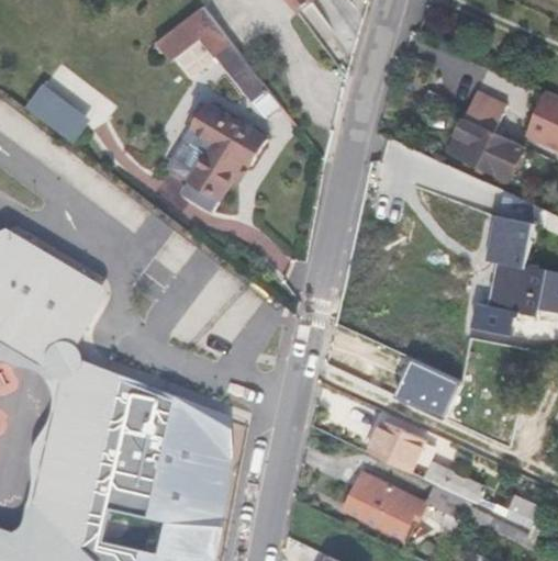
[(286,0),(292,9),(303,0),(286,0)]
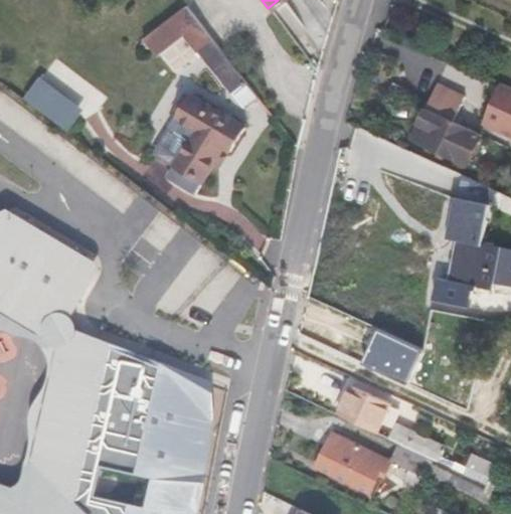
[(230,93),(243,82),(185,6),(168,19),(181,35),(195,52),(197,51),(230,93)]
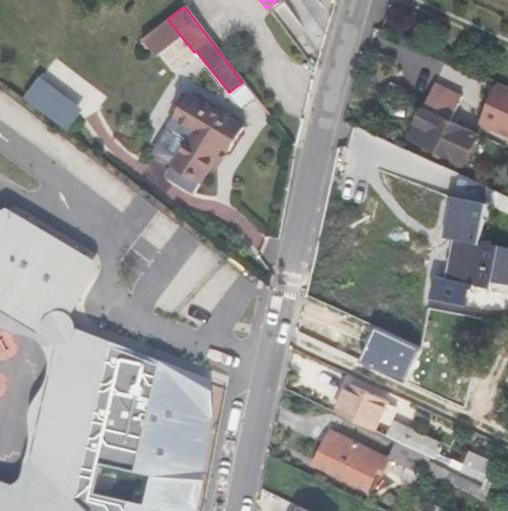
[(152,57),(180,35),(167,19),(138,40),(152,57)]
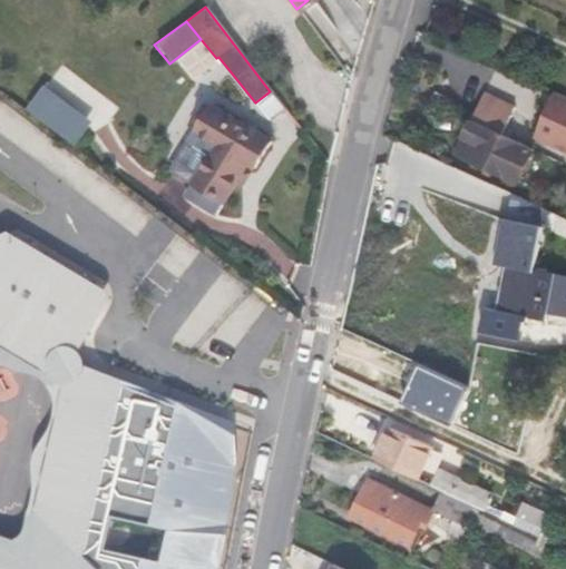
[(44,78),(22,105),(70,141),(91,115),(44,78)]
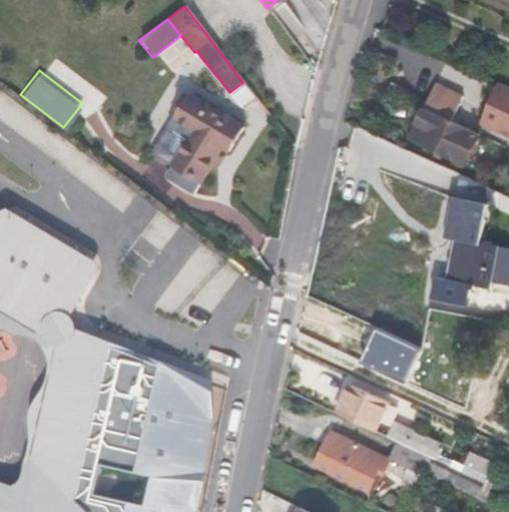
[(241,109),(256,98),(242,82),(229,92),(241,109)]
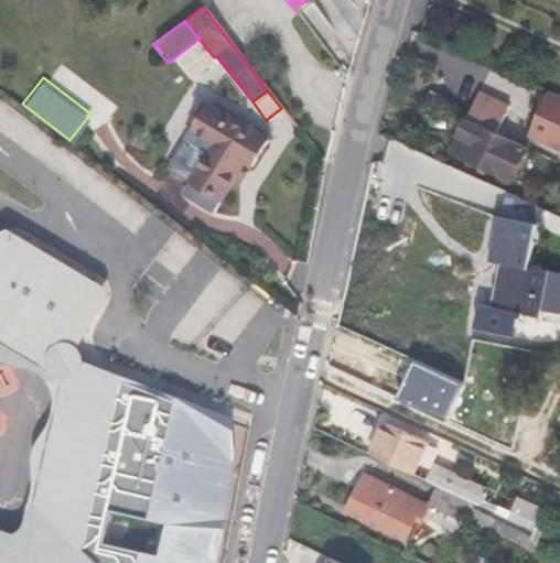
[(559,97),(545,90),(525,132),(559,148),(559,97)]
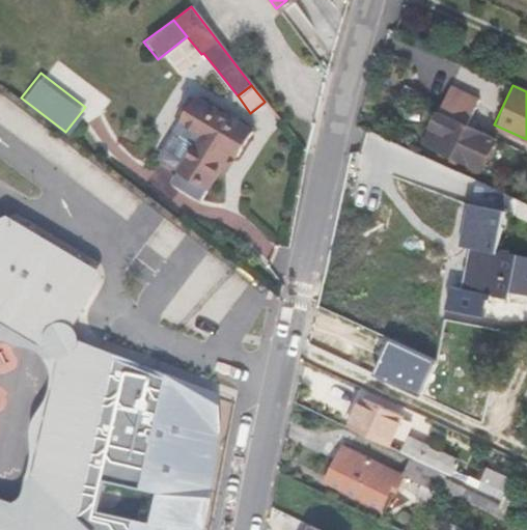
[(192,143),(178,167),(170,182),(198,199),(227,151),(233,157),(249,131),(194,96),(173,132),(192,143)]
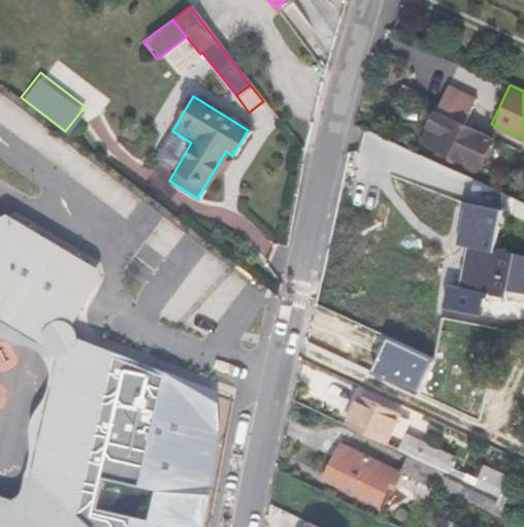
[(420,138),(476,165),(486,141),(431,116),(420,138)]
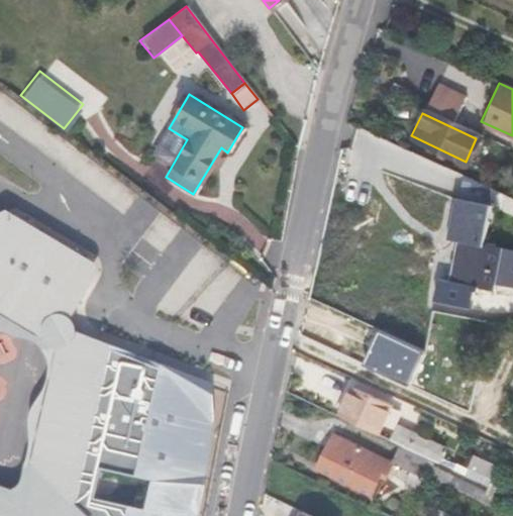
[(155,152),(174,163),(187,139),(169,128),(155,152)]
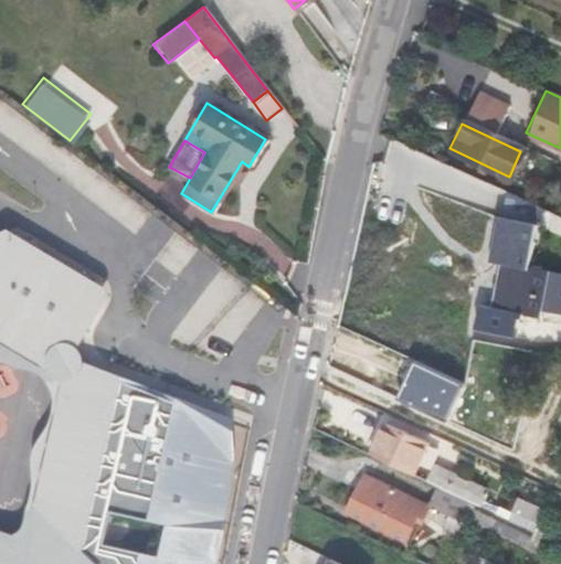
[(540,206),(505,190),(499,216),(495,215),(487,261),(498,263),(490,306),(479,304),(474,328),(515,336),(519,312),(539,317),(548,269),(528,265),(537,225),(540,206)]
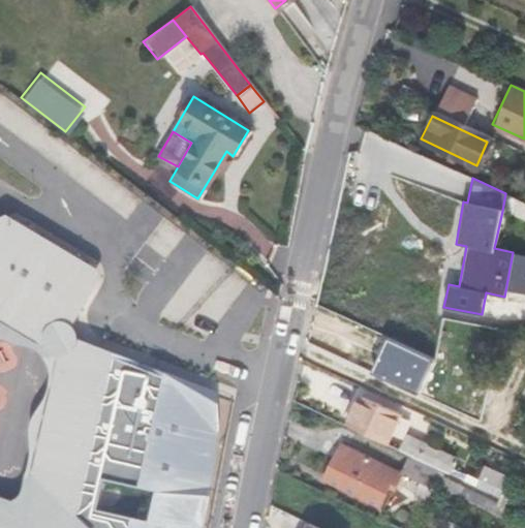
[(524,203),(505,193),(502,211),(524,219),(524,203)]
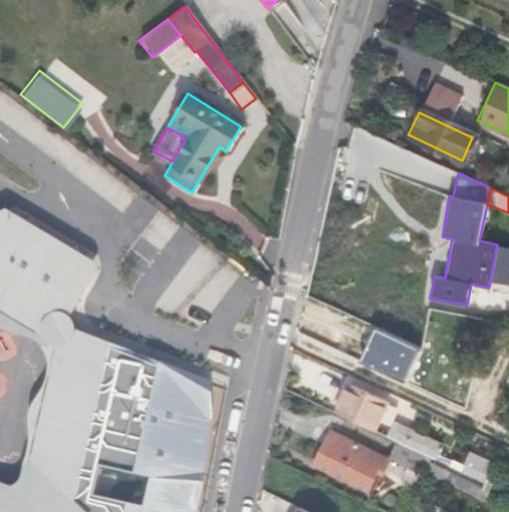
[(210,415),(207,414),(194,472),(200,474),(193,505),(189,504),(187,511),(0,511),(0,490),(21,496),(56,342),(51,340),(47,337),(45,335),(44,331),(34,333),(15,331),(7,328),(0,325),(0,211),(4,209),(79,254),(86,261),(87,264),(88,268),(87,272),(86,276),(64,314),(68,316),(69,319),(71,321),(72,324),(72,327),(72,331),(207,382),(209,380),(74,330),(75,328),(73,322),(71,317),(69,315),(68,314),(94,272),(96,267),(95,264),(93,260),(89,258),(5,206),(0,209),(0,327),(6,330),(15,333),(28,336),(33,339),(38,343),(41,346),(43,350),(46,358),(46,371),(40,387),(32,400),(28,412),(27,424),(28,435),(27,445),(22,469),(18,479),(10,484),(0,480),(0,511),(194,511),(195,509),(203,470),(210,415)]
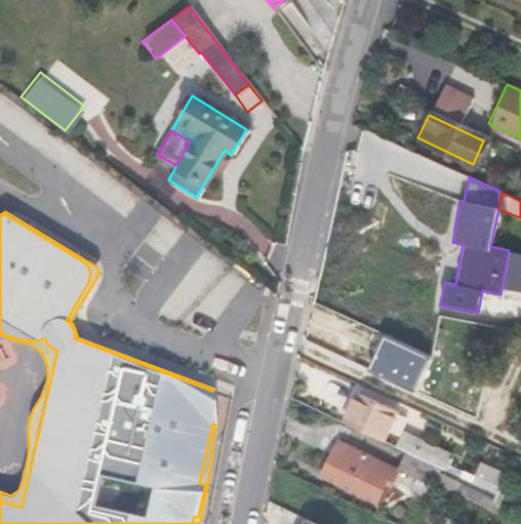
[(192,523),(194,516),(198,517),(205,485),(199,483),(212,424),(212,391),(74,338),(74,334),(74,331),(73,328),(71,326),(70,323),(66,321),(88,282),(89,278),(90,274),(89,270),(88,267),(81,260),(4,214),(0,216),(0,332),(7,335),(15,338),(35,340),(45,338),(46,343),(48,345),(52,348),(57,350),(22,508),(0,501),(0,523),(192,523)]
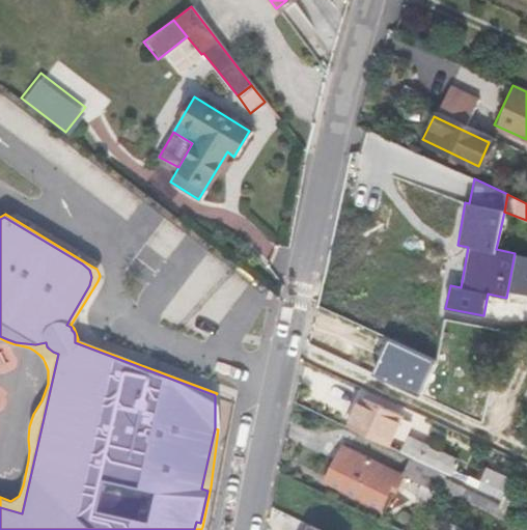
[(391,436),(400,418),(359,397),(347,423),(388,442),(391,436)]
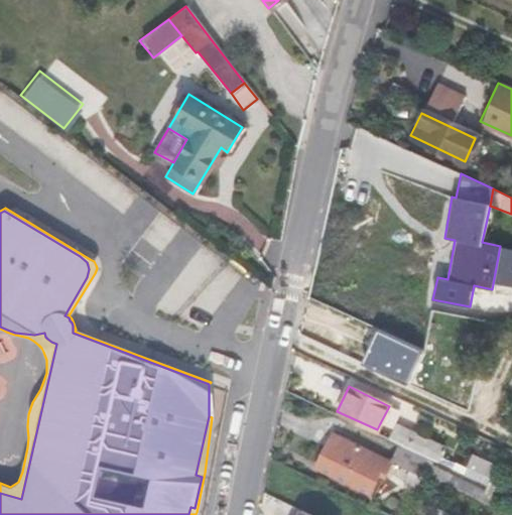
[(385,474),(390,462),(391,461),(330,431),(316,460),(312,467),(367,494),(379,471),(385,474)]
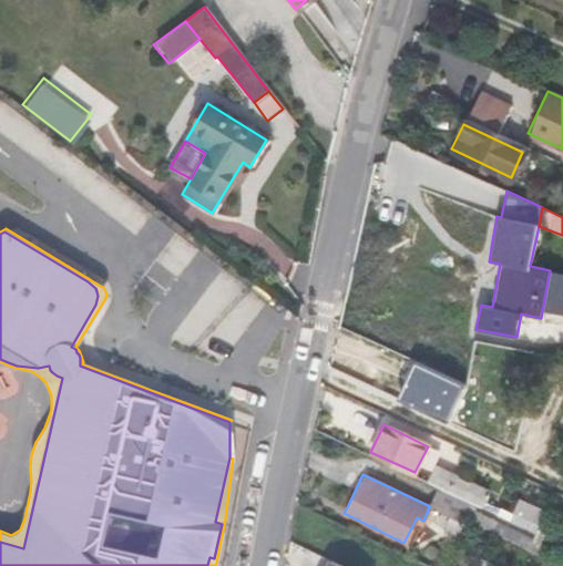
[(554,543),(438,489),(430,506),(429,507),(459,522),(461,517),(548,558),(554,543)]
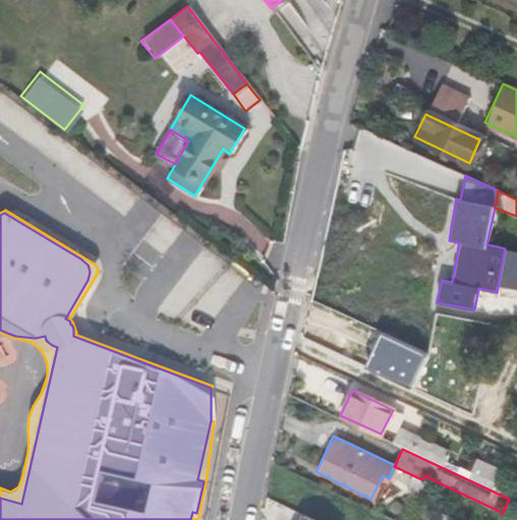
[(469,471),(493,482),(499,468),(475,458),(469,471)]
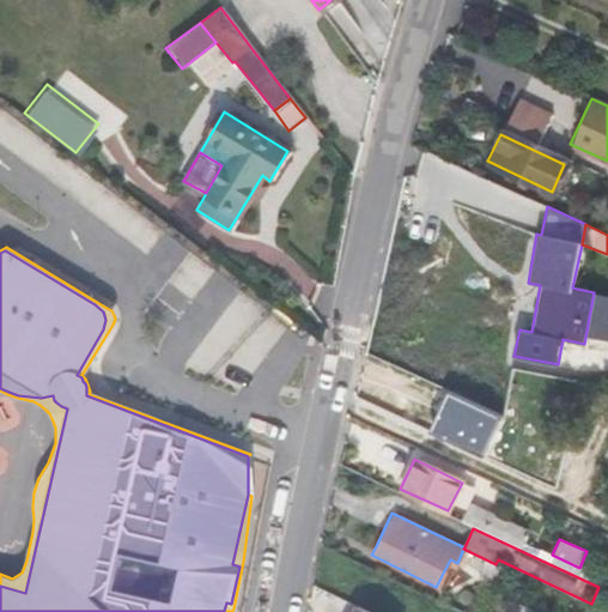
[(487,586),(474,611),(475,611),(508,611),(511,607),(498,601),(502,593),(487,586)]
